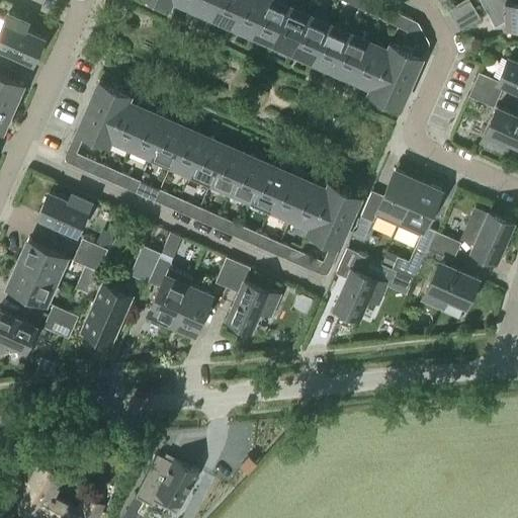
[(221,0),(197,0),(195,6),(214,15),(221,0)]
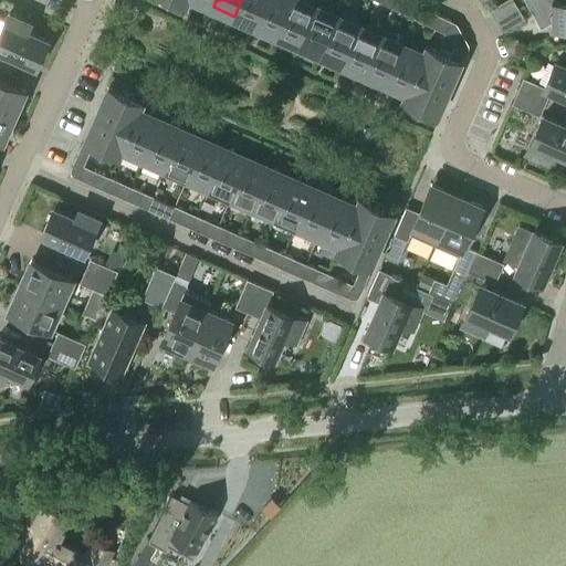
[(266,0),(241,0),(234,17),(255,25),(266,0)]
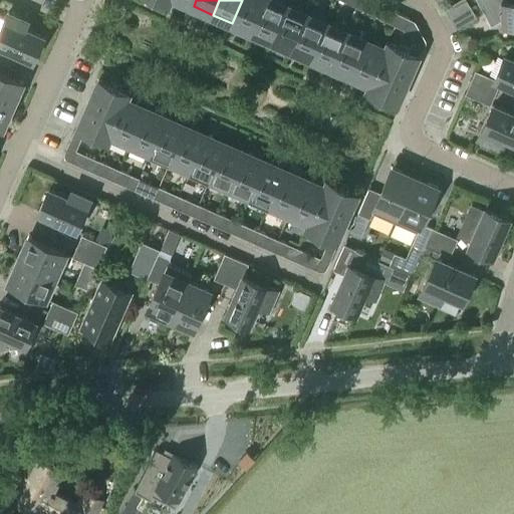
[(265,0),(242,0),(232,23),(251,32),(265,0)]
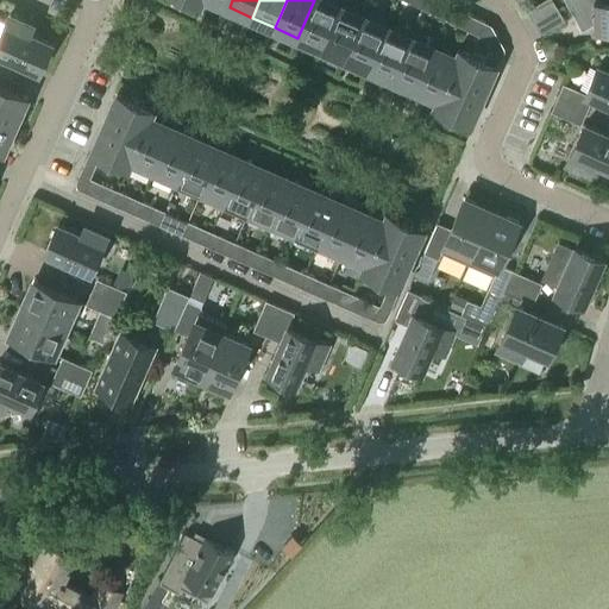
[(340,5),(330,0),(314,0),(297,38),(321,48),(340,5)]
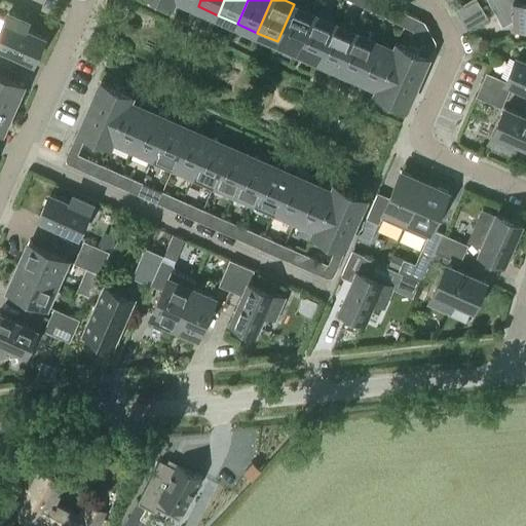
[(375,11),(380,0),(379,0),(368,0),(365,6),(375,11)]
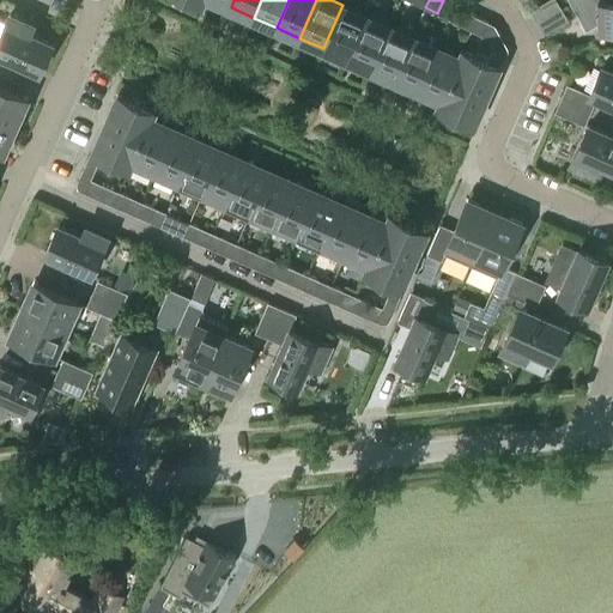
[(612,0),(578,0),(571,5),(586,31),(599,23),(600,30),(612,29),(612,0)]
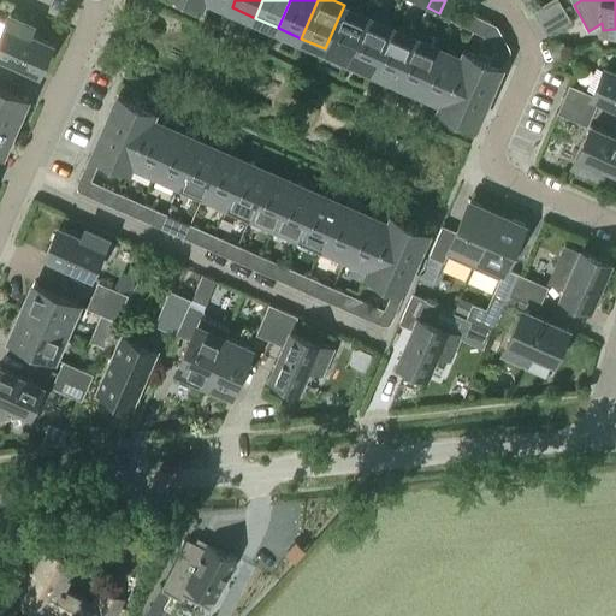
[(367,15),(344,5),(325,48),(348,59),(367,15)]
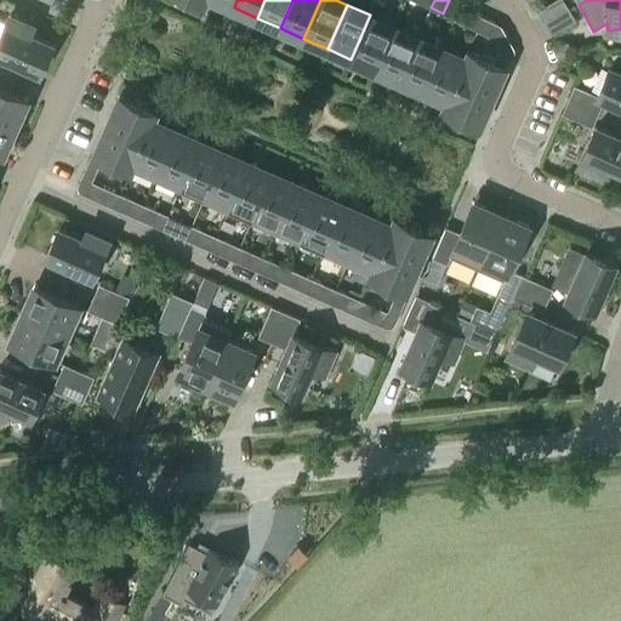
[(466,26),(473,12),(461,6),(455,20),(466,26)]
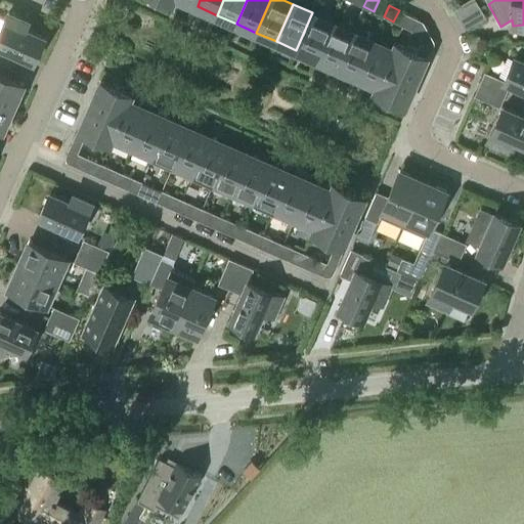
[(28,22),(28,20),(9,12),(0,32),(0,46),(34,60),(44,37),(25,28),(27,22),(28,22)]
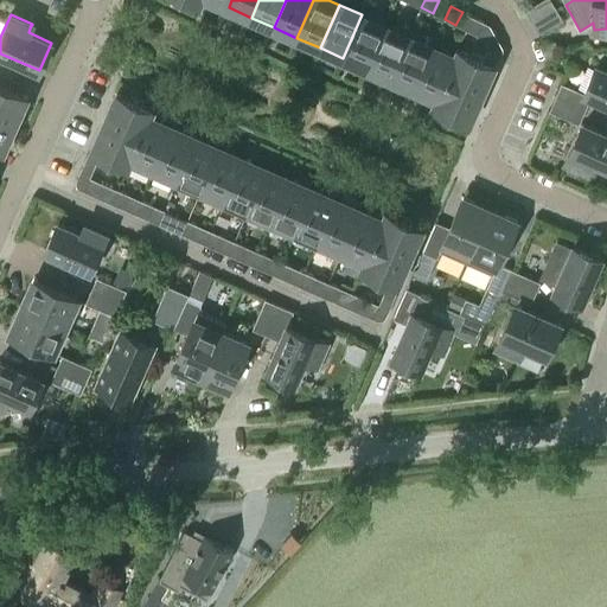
[(384,25),(362,14),(343,58),(365,68),(384,25)]
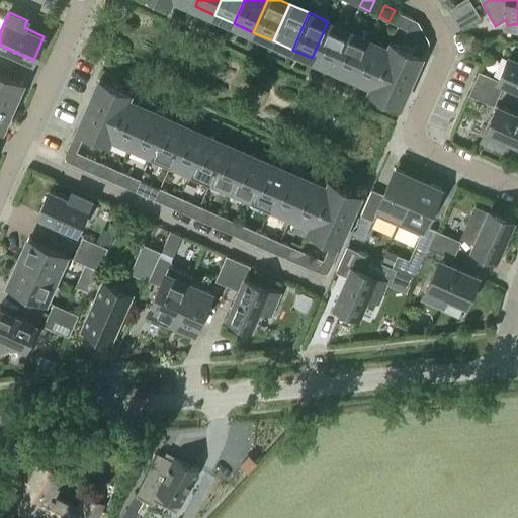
[(412,31),(416,37),(424,32),(419,22),(418,21),(417,20),(413,18),(408,29),(412,31)]
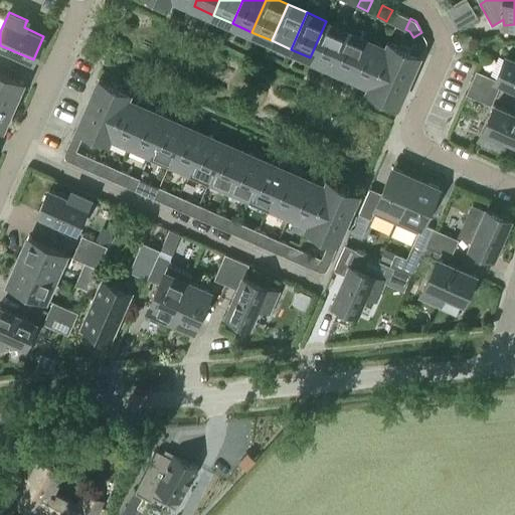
[(346,29),(326,21),(310,57),(330,66),(346,29)]
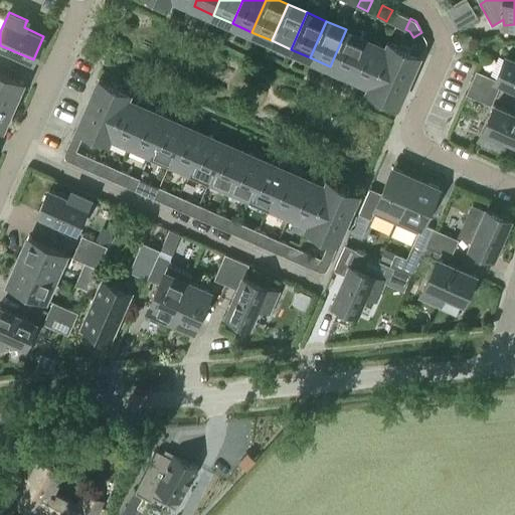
[(365,38),(346,29),(330,66),(349,74),(365,38)]
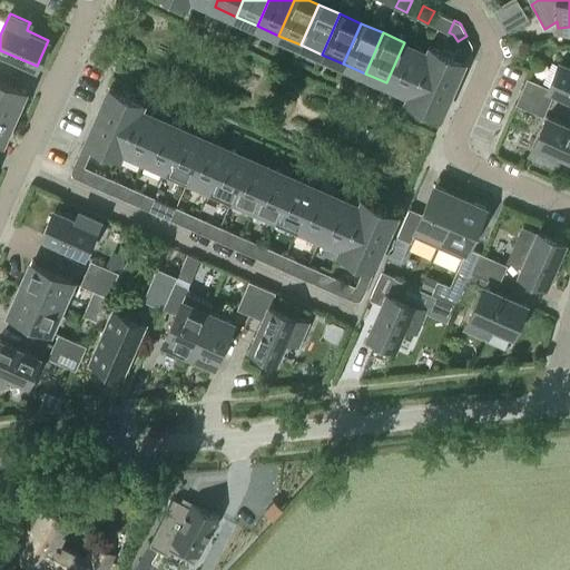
[(467,36),(458,41),(461,48),(471,51),(472,49),(472,48),(472,47),(472,46),(472,43),(467,36)]
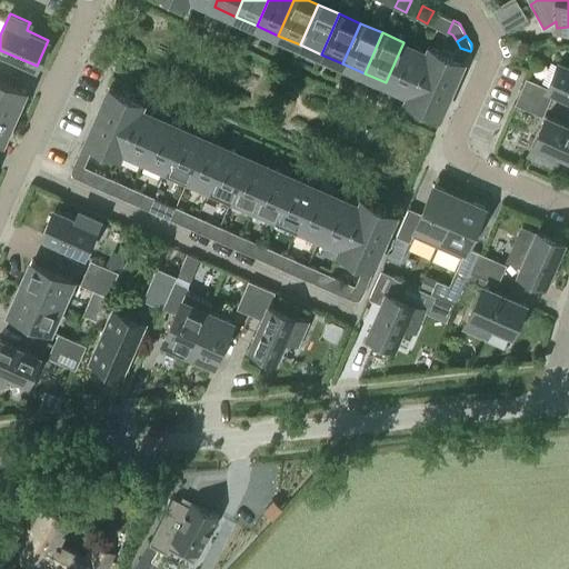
[(512,59),(523,56),(519,40),(508,42),(512,59)]
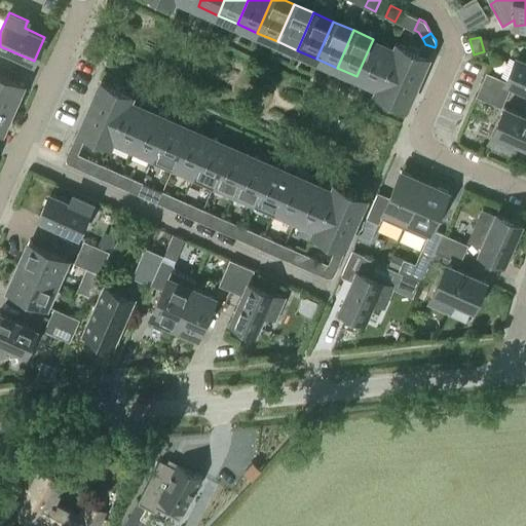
[(357,76),(376,85),(392,47),(373,39),(357,76)]
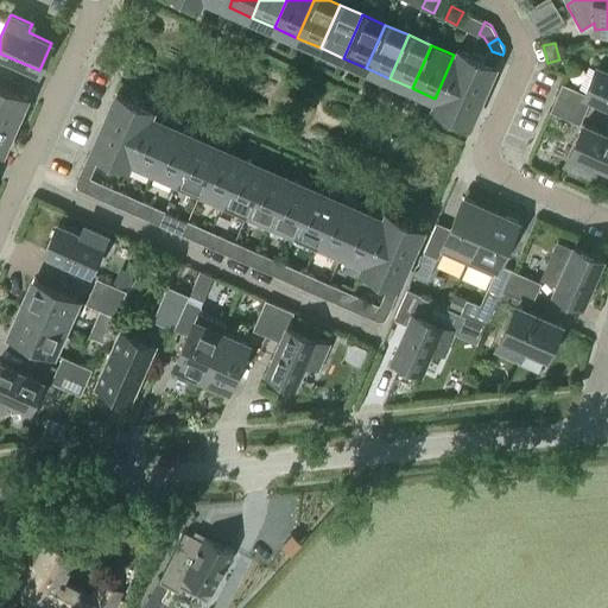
[(495,65),(487,62),(458,49),(455,56),(454,55),(435,99),(437,99),(434,106),(472,122),(495,65)]
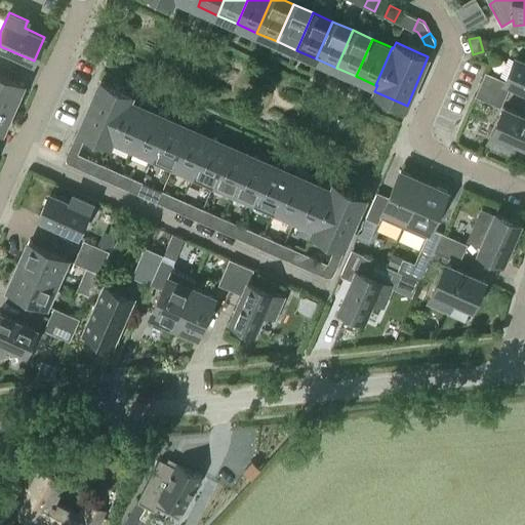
[(420,53),(428,56),(430,52),(431,53),(434,47),(425,44),(420,53)]
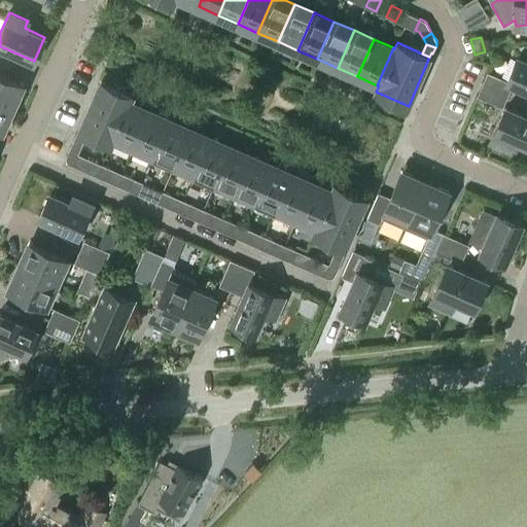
[(498,76),(489,72),(479,96),(501,106),(512,82),(526,90),(526,60),(518,57),(511,74),(507,80),(498,76)]
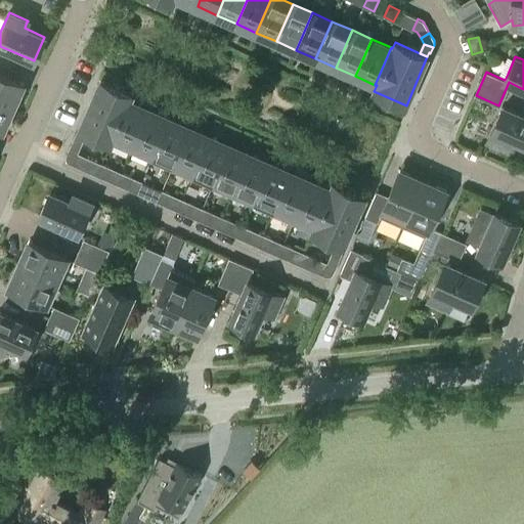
[(497,70),(495,76),(505,80),(508,74),(497,70)]
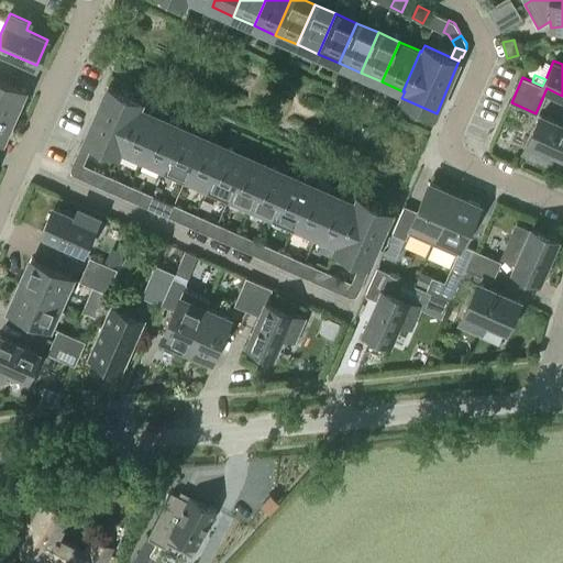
[(15,111),(25,89),(0,78),(0,108),(14,114),(17,111),(15,111)]
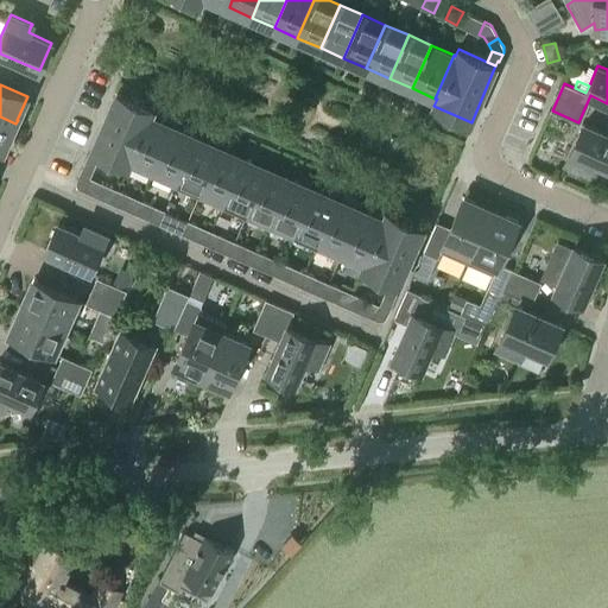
[(77,179),(76,182),(77,184),(77,185),(78,187),(78,188),(81,189),(92,194),(97,181),(90,178),(101,153),(114,160),(139,103),(116,94),(90,154),(88,153),(77,179)]
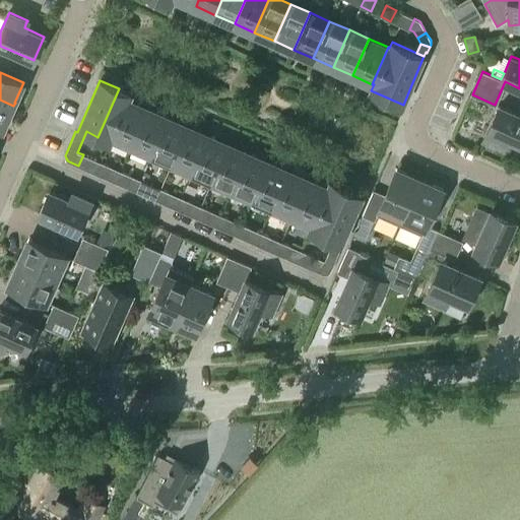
[(119,139),(135,103),(129,100),(131,93),(119,88),(98,137),(117,144),(119,139)]
